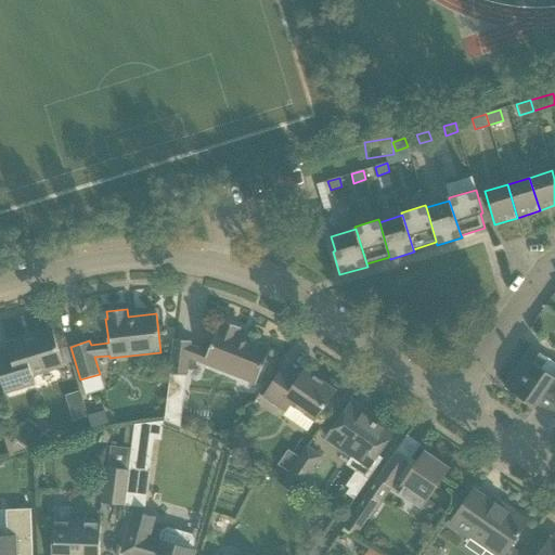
[(173,339),(171,361),(169,374),(186,376),(189,358),(255,385),(270,348),(237,335),(240,327),(222,321),(219,328),(217,327),(207,352),(190,345),(191,341),(173,339)]
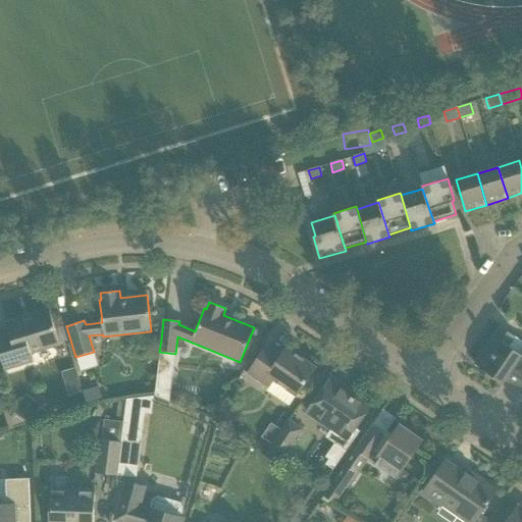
[(0,335),(0,357),(3,369),(33,361),(30,353),(59,344),(49,310),(5,323),(9,333),(0,335)]
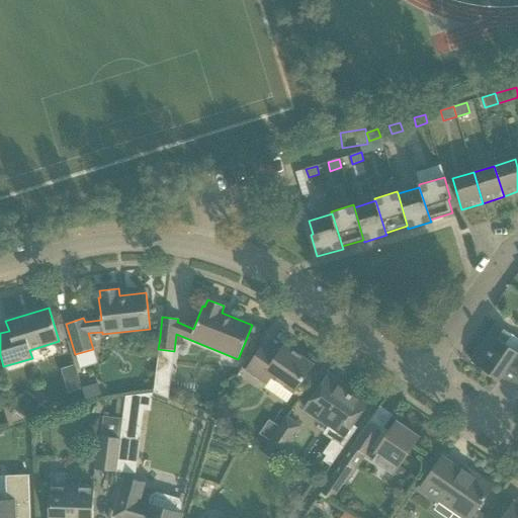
[(507,332),(496,325),(470,361),(498,380),(501,376),(514,385),(517,379),(517,349),(516,352),(501,341),(507,332)]
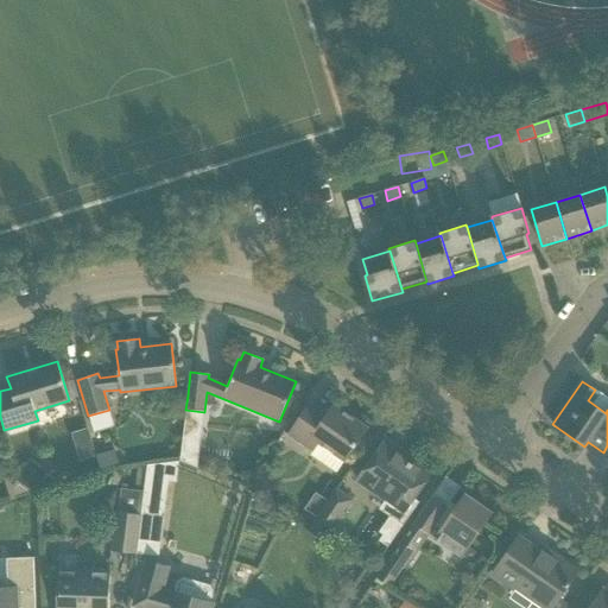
[(310,404),(296,423),(289,435),(311,451),(317,443),(343,461),(367,428),(334,405),(327,415),(310,404)]
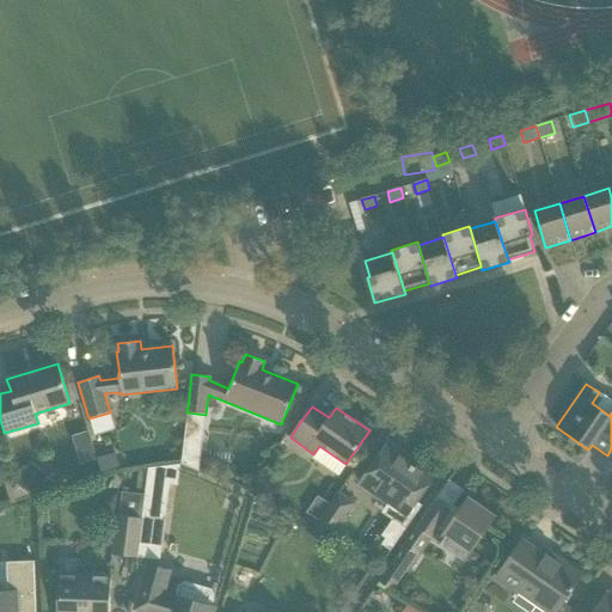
[(115,429),(110,412),(89,418),(93,435),(115,429)]
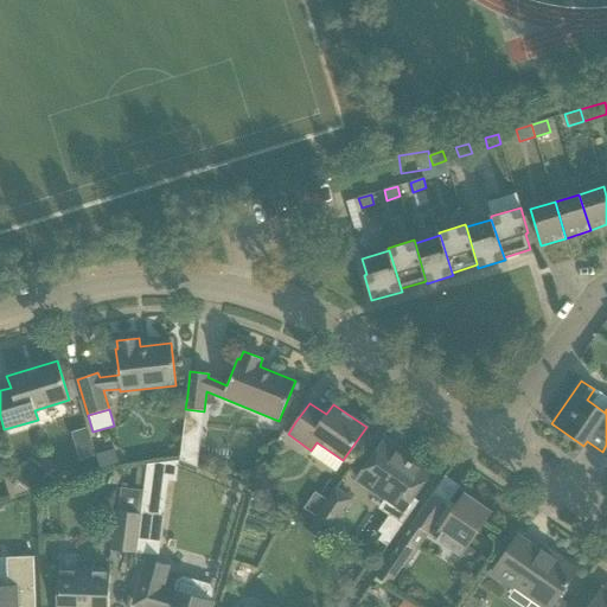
[(183,435),(179,460),(197,468),(200,438),(183,435)]
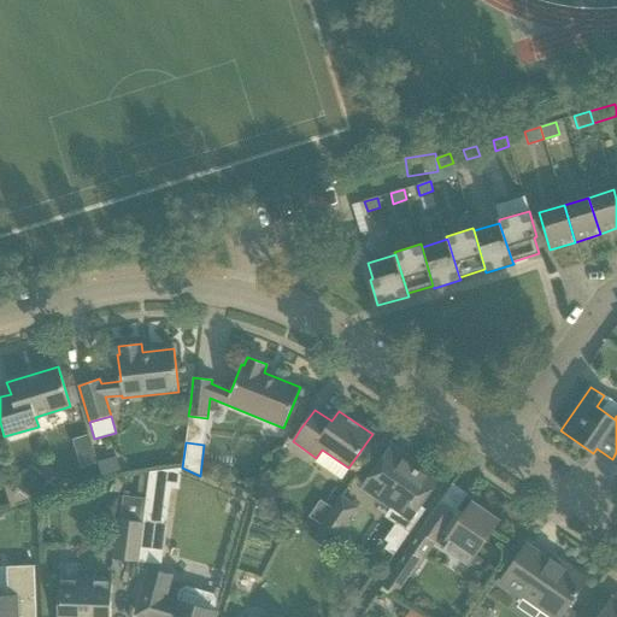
[(387,452),(372,471),(362,488),(391,507),(383,517),(407,534),(424,510),(419,506),(438,480),(417,465),(413,470),(387,452)]
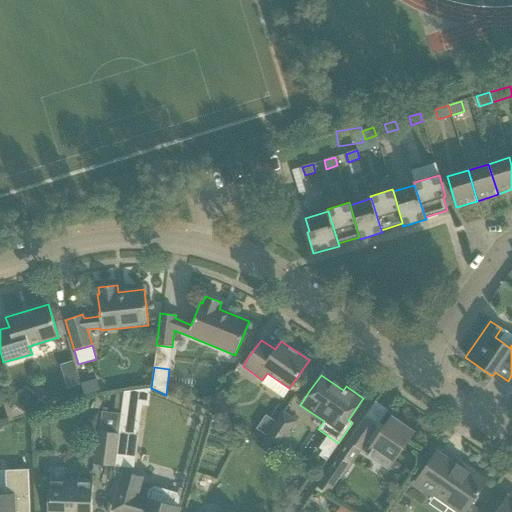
[(13,404),(26,414),(39,397),(26,387),(13,404)]
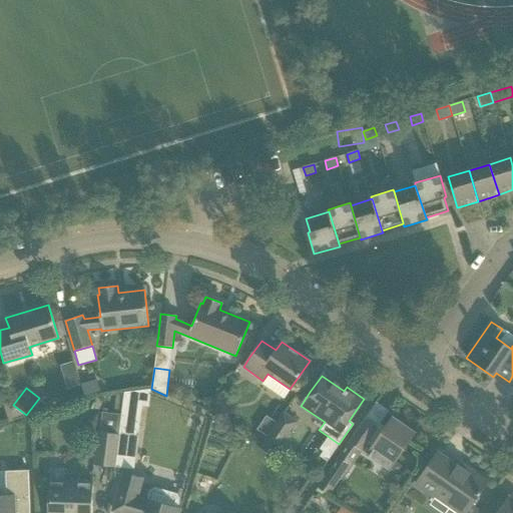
[(123,398),(118,434),(137,436),(141,407),(148,407),(150,390),(124,393),(123,398)]
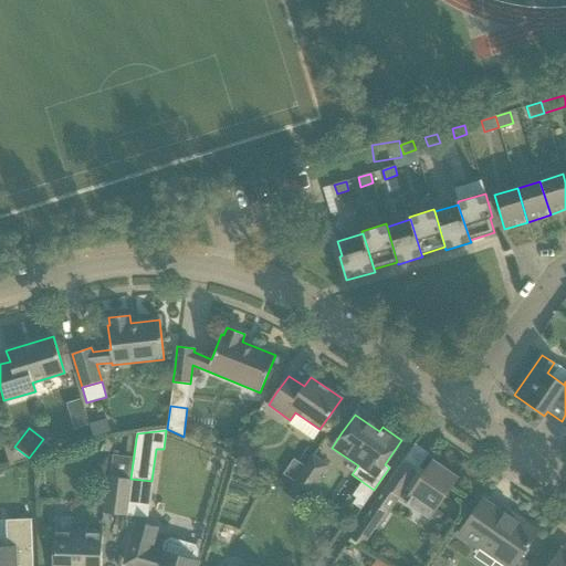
[(107,477),(103,513),(132,516),(135,480),(129,480),(129,479),(130,479),(136,439),(127,439),(126,457),(112,454),(109,477),(107,477)]
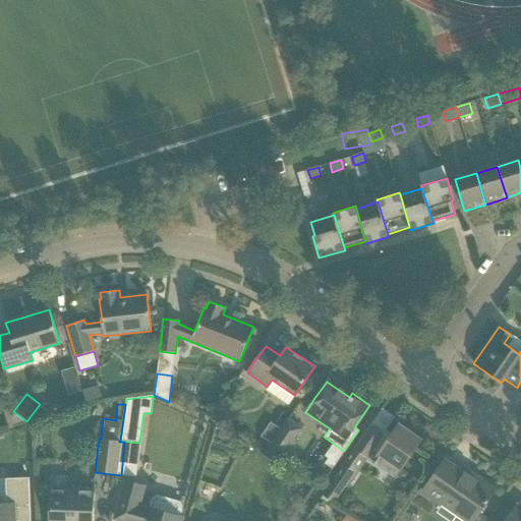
[(270,443),(268,447),(282,457),(301,428),(287,419),(280,429),(270,443)]
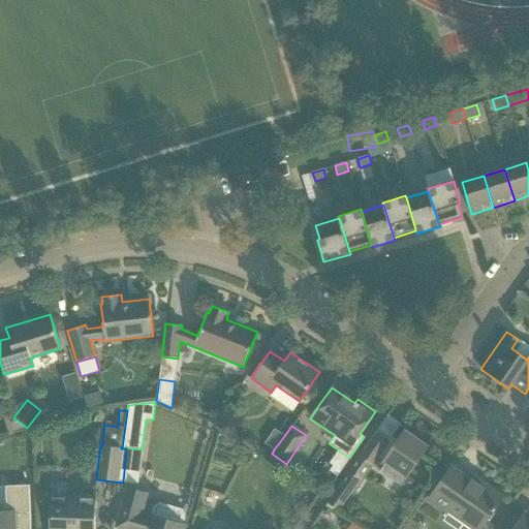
[(274,429),(265,443),(274,449),(284,436),(274,429)]
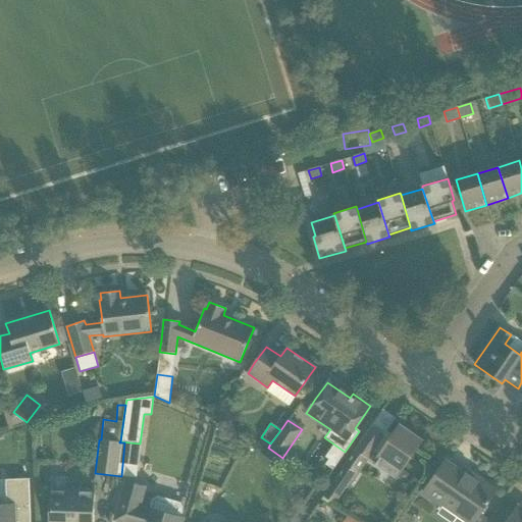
[(371,426),(359,442),(354,450),(381,468),(385,462),(401,471),(421,440),(399,425),(389,438),(371,426)]
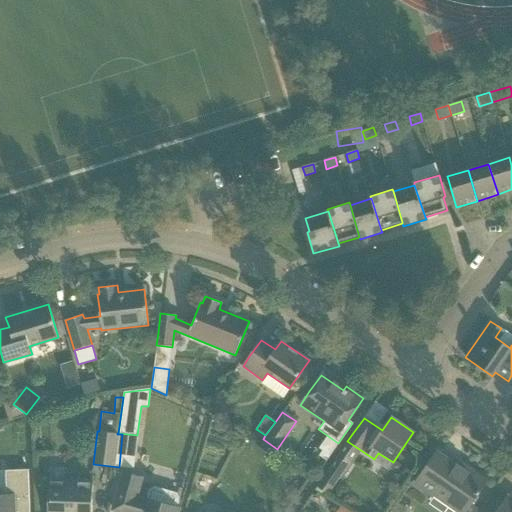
[(437,452),(426,469),(415,484),(432,496),(428,500),(445,511),(463,511),(477,492),(479,494),(481,490),(480,489),(485,481),(465,467),(463,470),(437,452)]
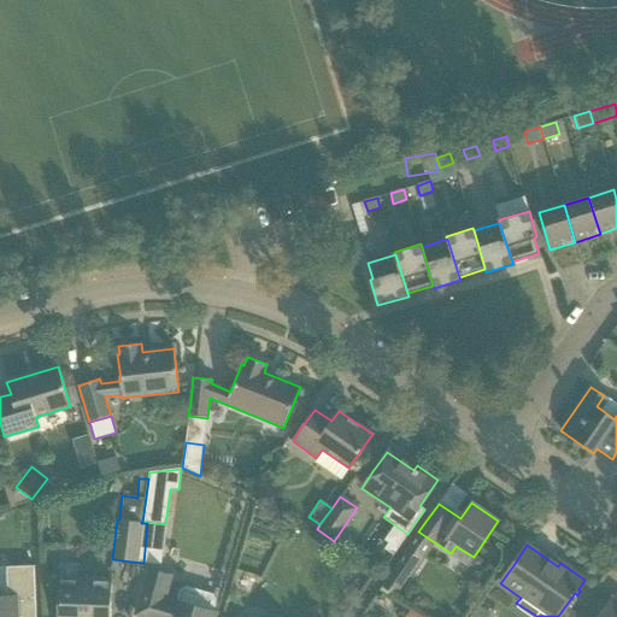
[(419,559),(406,550),(381,587),(394,595),(419,559)]
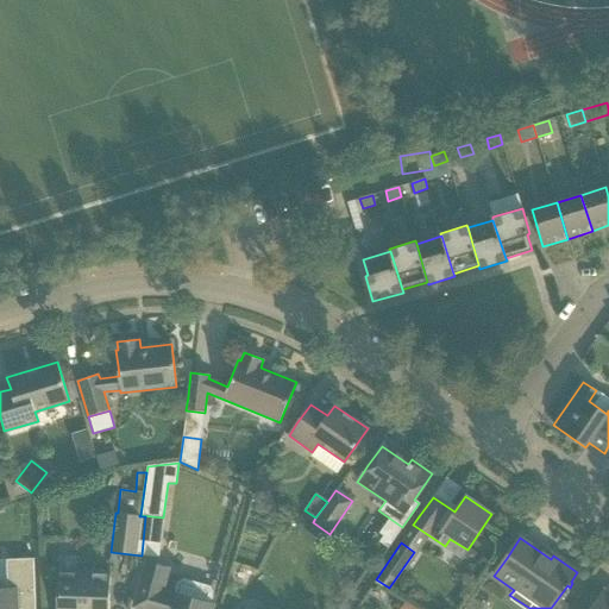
[(0,608),(35,608),(35,601),(33,559),(6,560),(7,590),(0,590),(0,608)]
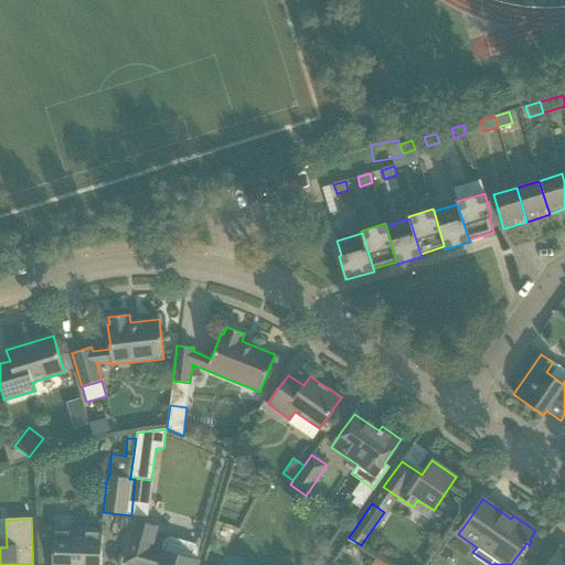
[(195,564),(196,561),(200,551),(196,544),(171,536),(163,541),(161,551),(150,547),(156,528),(136,522),(130,542),(125,563),(131,564),(195,564)]
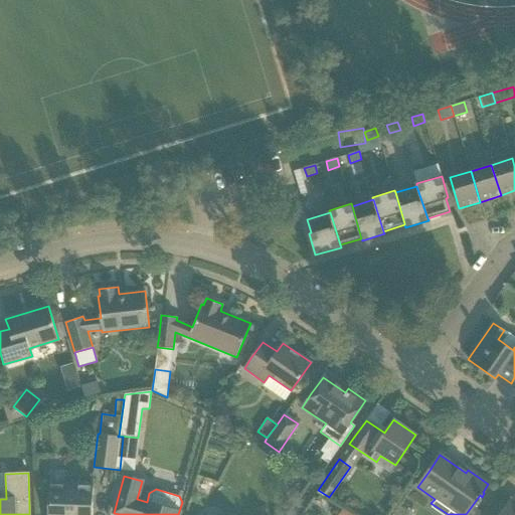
[(48,482),(48,508),(47,514),(92,514),(93,484),(78,483),(78,479),(64,479),(64,483),(48,482)]
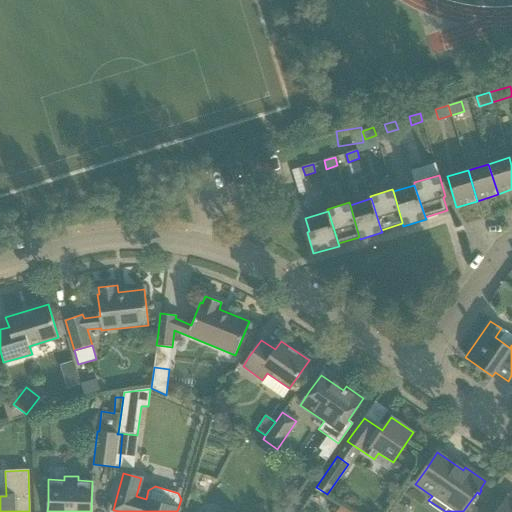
[(511,511),(511,499),(508,497),(497,511),(511,511)]
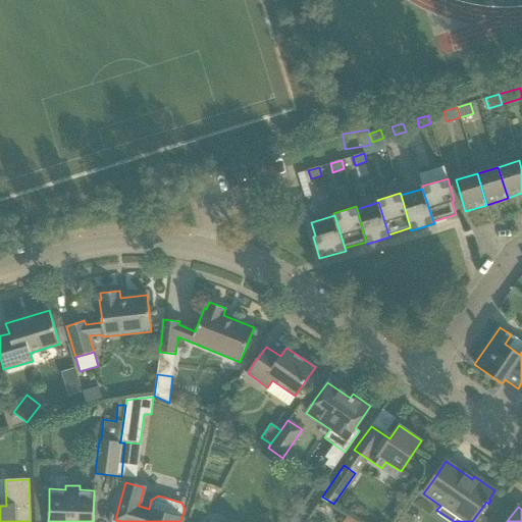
[(326,521),(351,521),(340,510),(326,521)]
